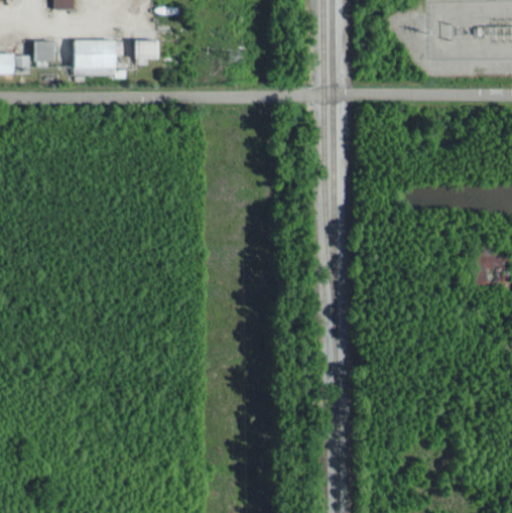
[(52,0),(53,9),(72,8),(71,0),(52,0)]
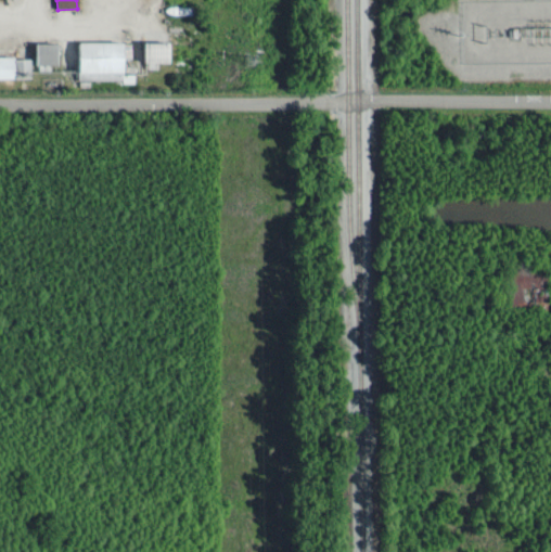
[(125,42),(80,43),(80,74),(104,74),(104,82),(129,81),(129,75),(126,75),(125,42)]
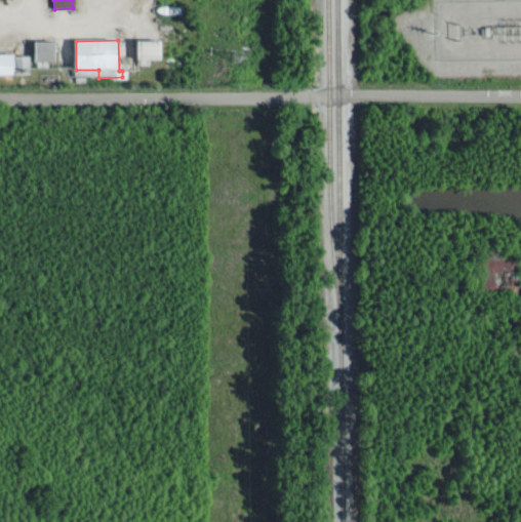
[(147,59),(161,61),(162,41),(136,41),(136,67),(146,67),(147,59)]
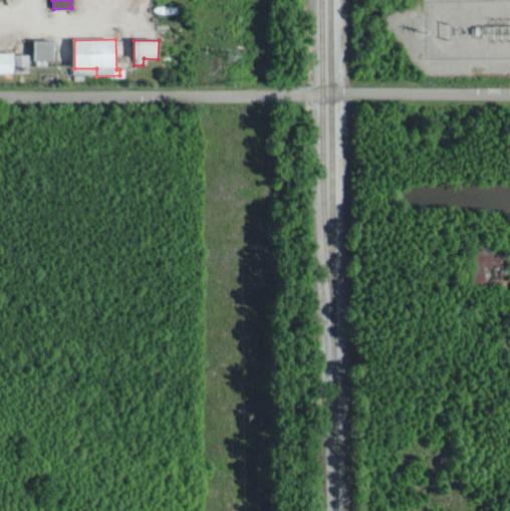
[(53,60),(53,41),(28,41),(28,53),(0,53),(0,74),(14,74),(14,69),(28,69),(28,60),(53,60)]
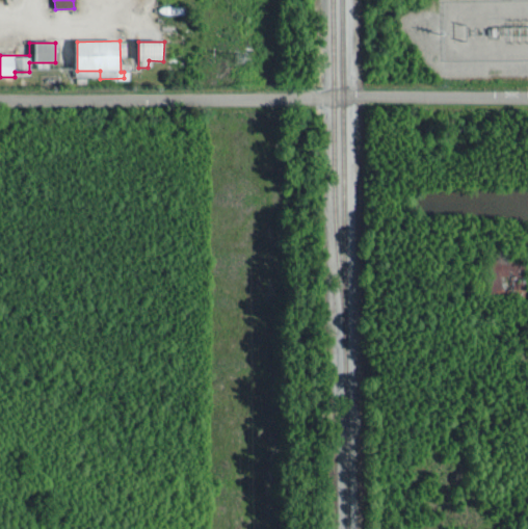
[(479,261),(480,299),(511,298),(510,260),(479,261)]
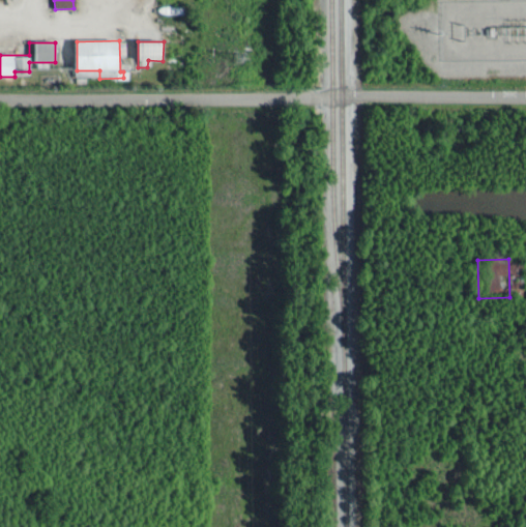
All buildings are outlined.
